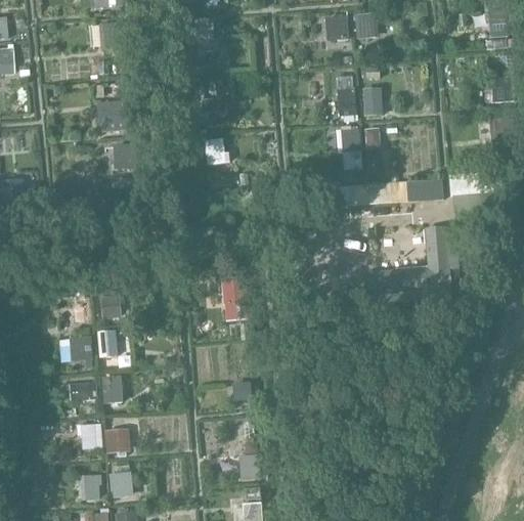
[(484,0),(485,7),(489,7),(491,22),(492,36),(507,35),(504,0),(484,0)]
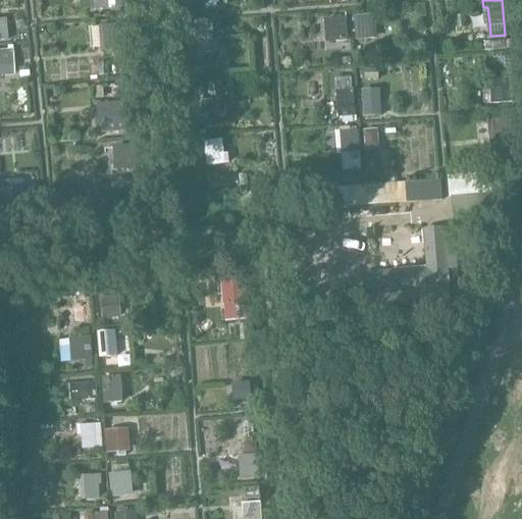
[(354,14),(352,15),(352,18),(354,18),(355,37),(370,36),(369,20),(373,20),(373,13),(354,14)]
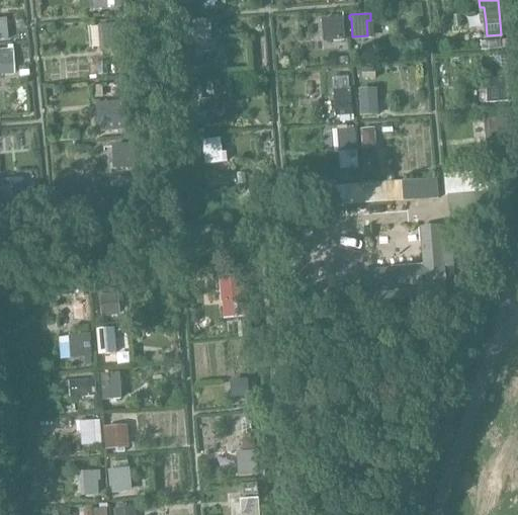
[(344,37),(342,15),(323,17),(324,24),(328,24),(329,38),(344,37)]
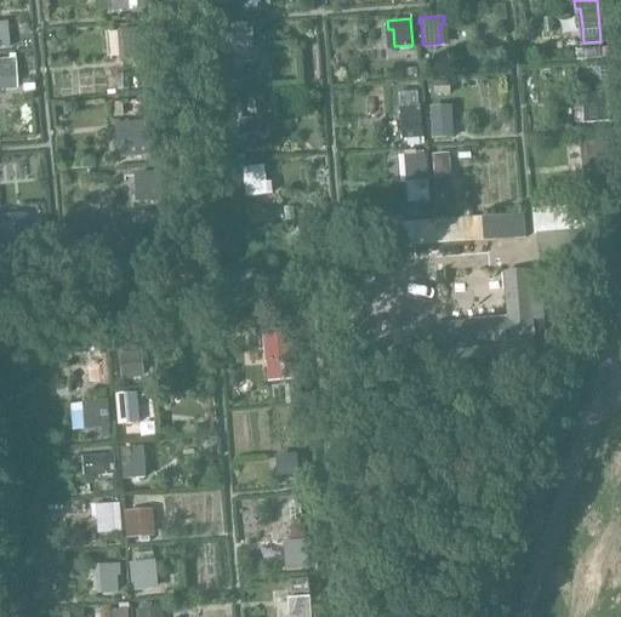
[(257,57),(257,47),(251,49),(250,21),(231,22),(231,35),(233,35),(234,58),(257,57)]
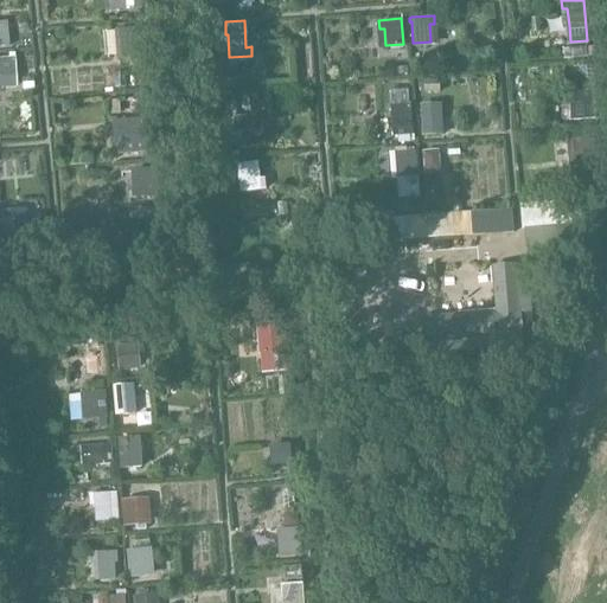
[(138,26),(116,27),(116,37),(121,36),(123,52),(140,51),(138,26)]
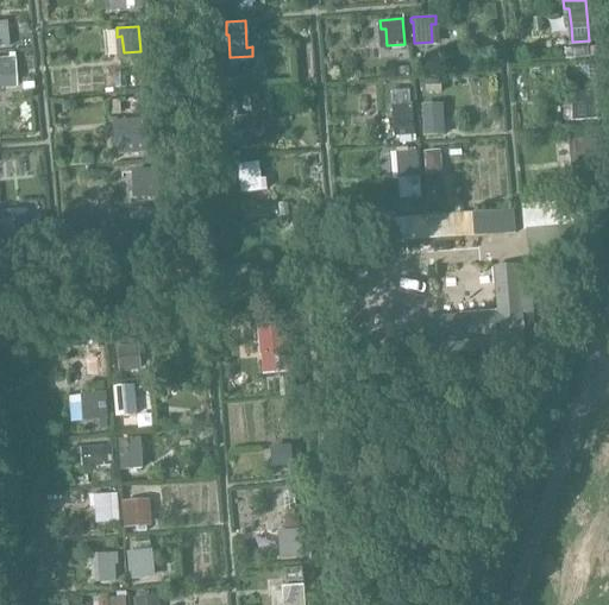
[(565,56),(588,54),(586,44),(564,46),(565,56)]
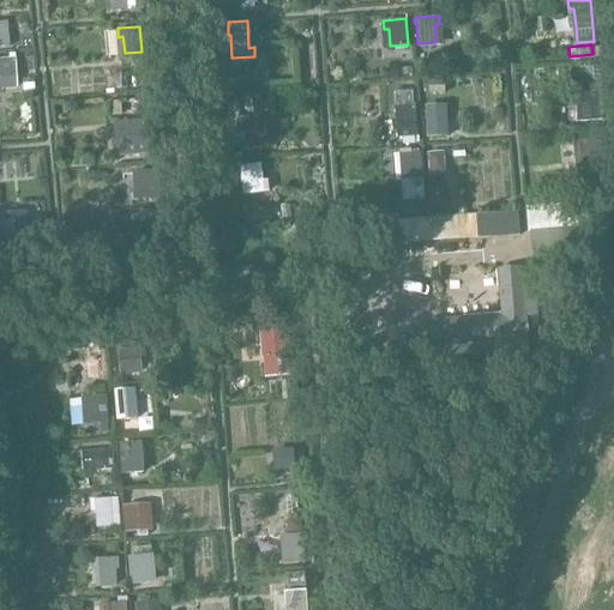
[(0,76),(14,74),(13,52),(8,52),(8,56),(0,56),(0,76)]
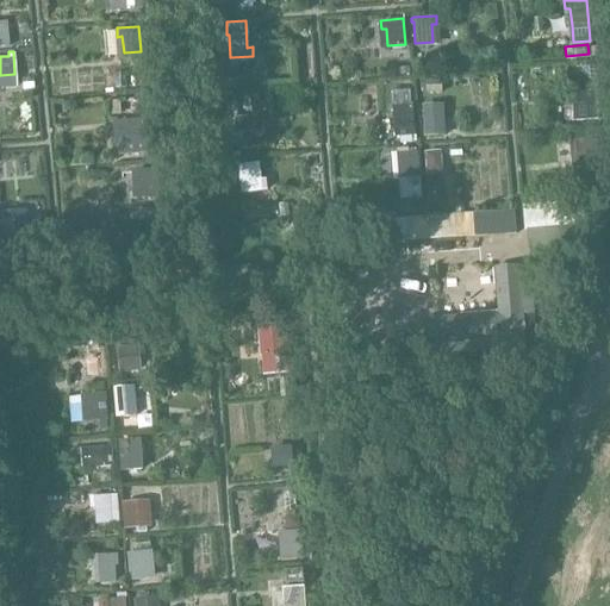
[(427,89),(441,89),(441,79),(427,79),(427,89)]
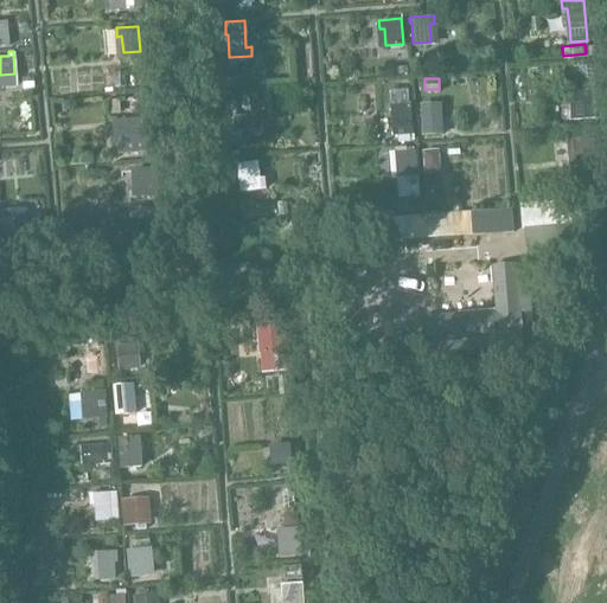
[(592,90),(575,91),(576,108),(572,108),(572,117),(594,115),(592,90)]
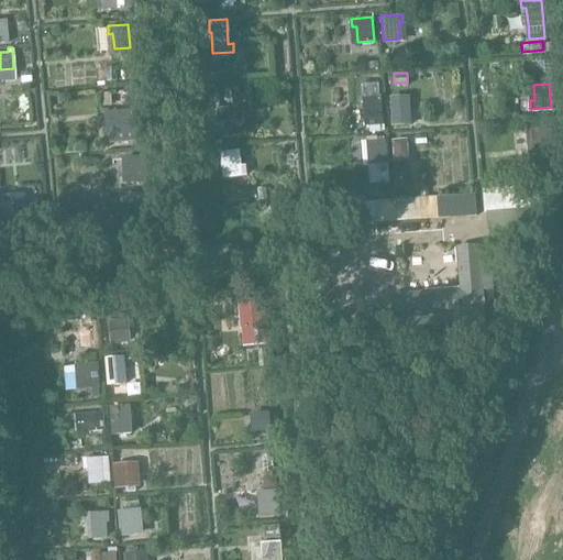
[(363,97),(365,123),(370,123),(370,129),(379,128),(379,122),(382,122),(379,96),(363,97)]
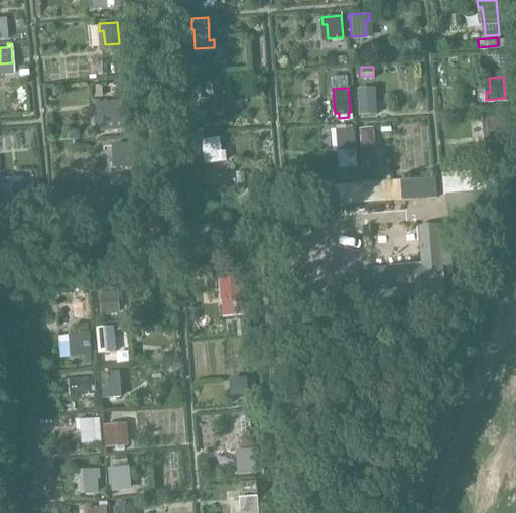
[(358,89),(359,113),(376,112),(374,88),(358,89)]
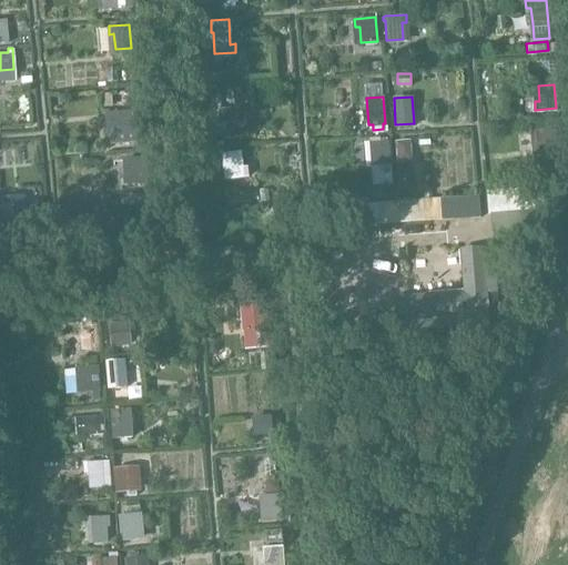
[(239,132),(236,107),(220,109),(222,134),(239,132)]
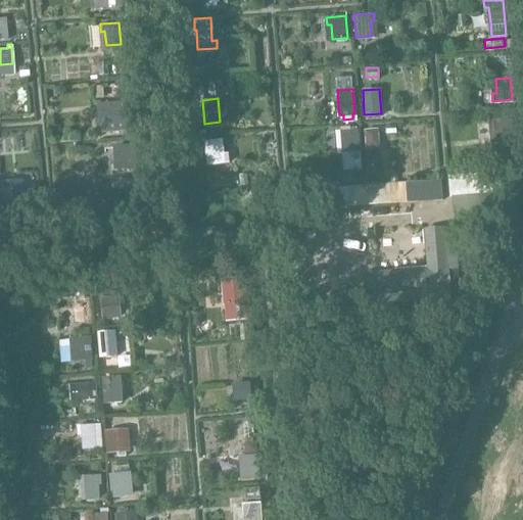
[(125,102),(107,103),(107,107),(108,114),(109,129),(113,129),(127,128),(127,123),(130,123),(130,113),(126,113),(125,102)]
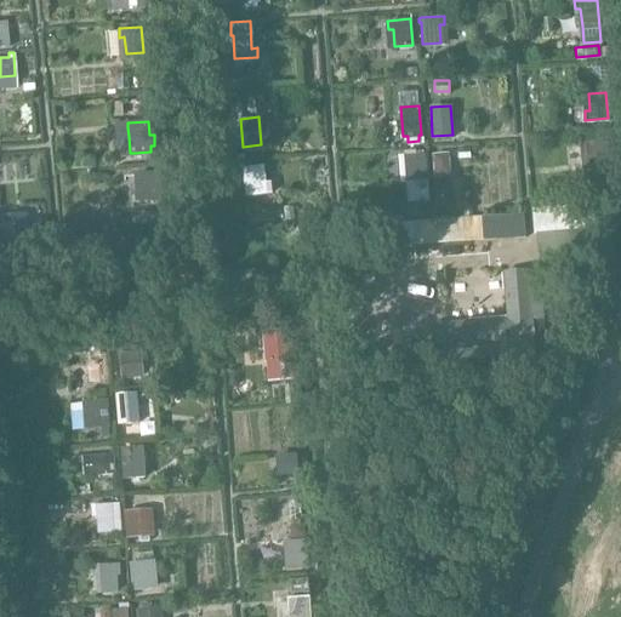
[(604,140),(581,142),(582,156),(594,155),(596,165),(608,164),(604,140)]
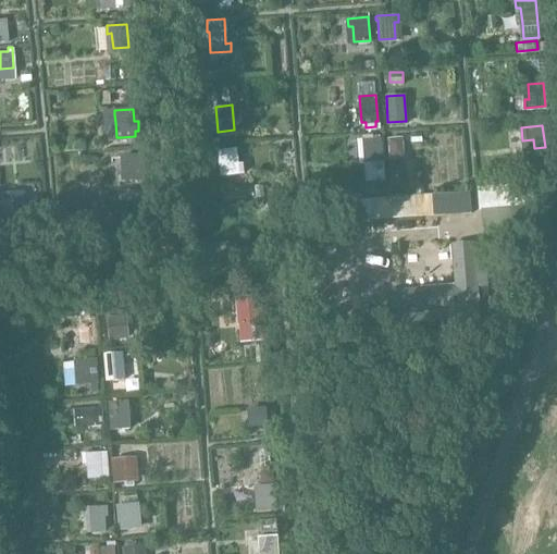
[(362,135),(366,160),(382,159),(381,137),(374,138),(373,134),(362,135)]
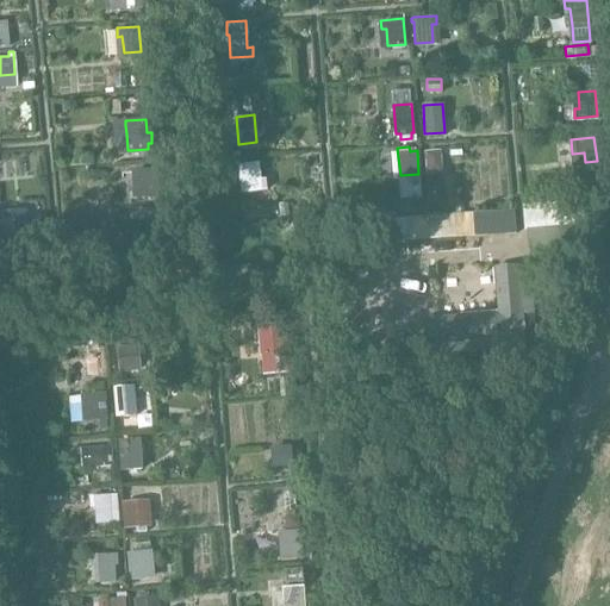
[(428,170),(436,169),(441,164),(440,149),(427,150),(428,170)]
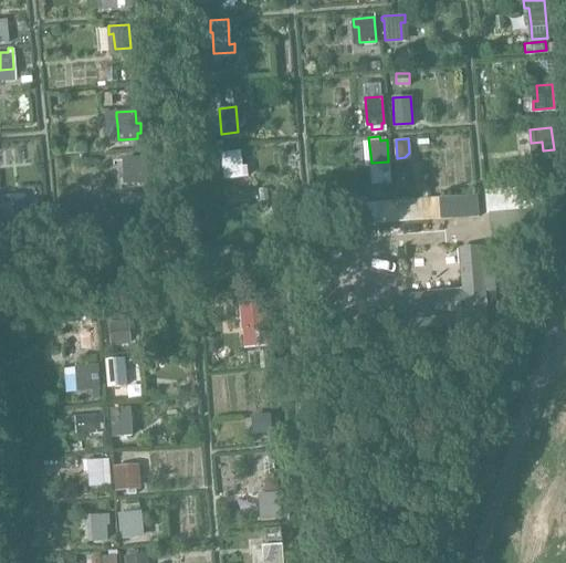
[(247,174),(245,165),(241,166),(239,150),(222,152),(224,169),(228,169),(228,176),(247,174)]
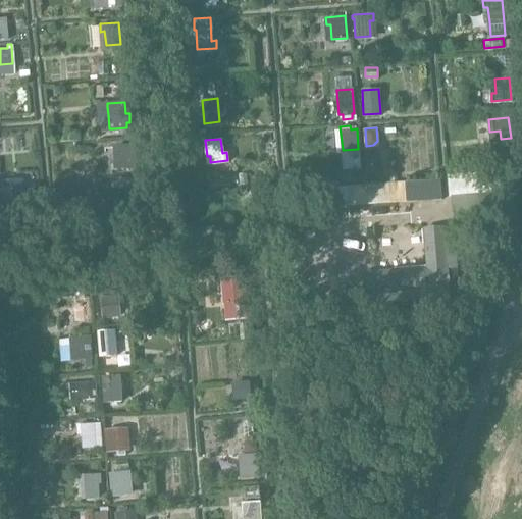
[(131,166),(129,144),(114,145),(115,152),(119,152),(120,166),(131,166)]
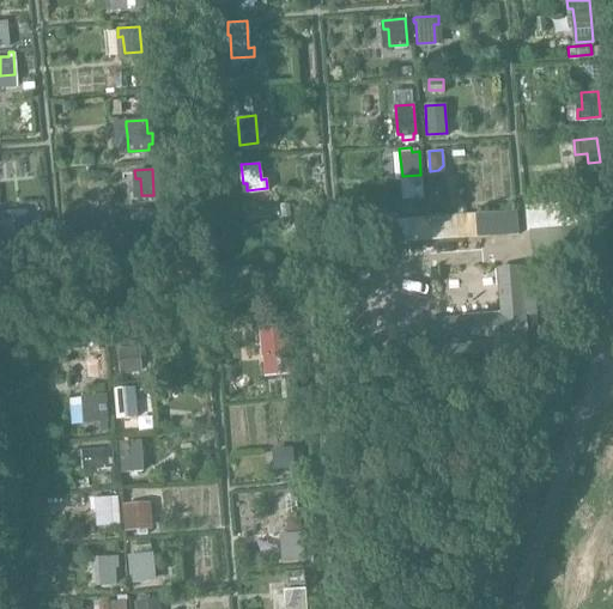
[(491,209),(475,211),(477,236),(492,235),(517,233),(517,232),(516,208),(491,209)]
